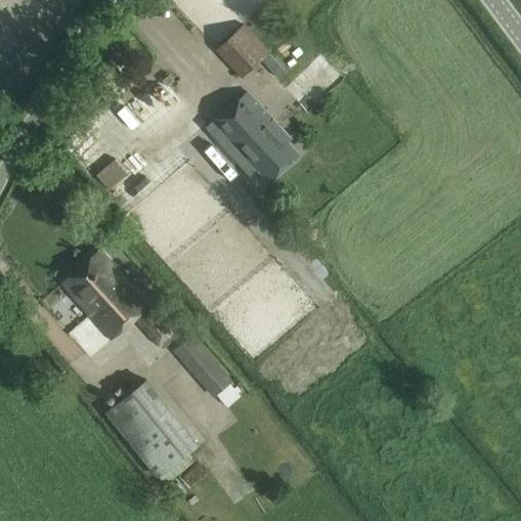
[(214,51),(240,81),(267,55),(242,27),(214,51)]
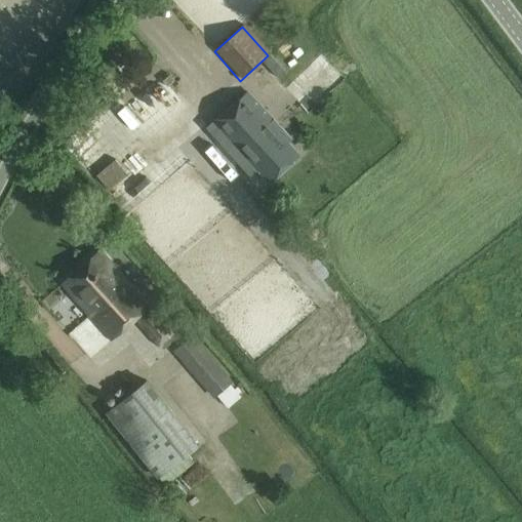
[(313,114),(343,85),(326,68),(296,96),(313,114)]
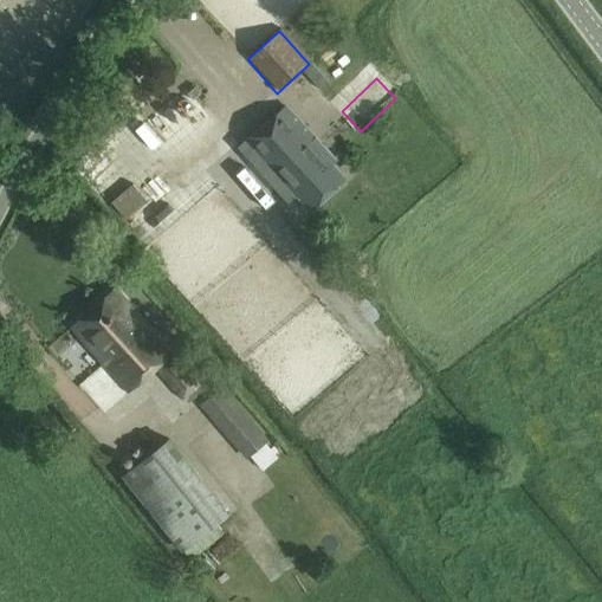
[(239,149),(277,192),(284,185),(309,212),(341,182),(329,168),(332,164),(284,110),(239,149)]
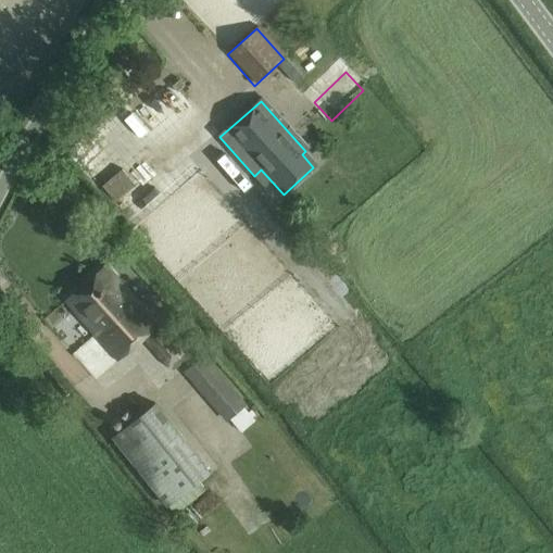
[(164,318),(154,327),(104,269),(65,304),(115,362),(129,353),(141,342),(170,375),(195,354),(164,318)]
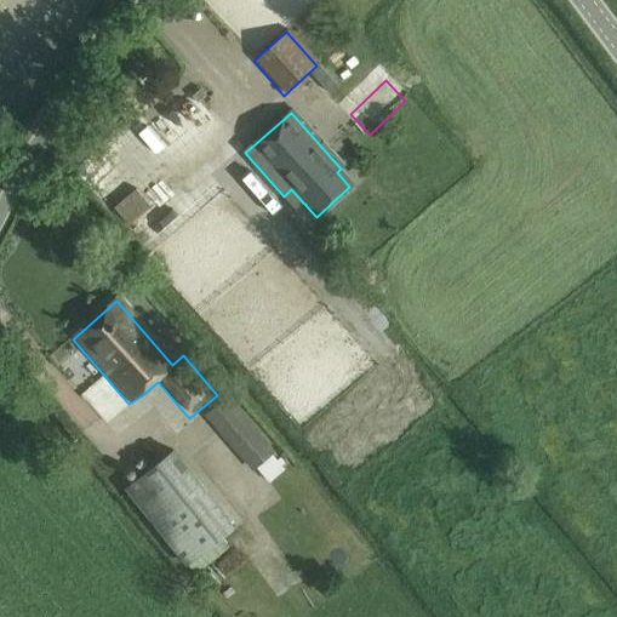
[(273,455),(226,399),(203,417),(250,474),(273,455)]
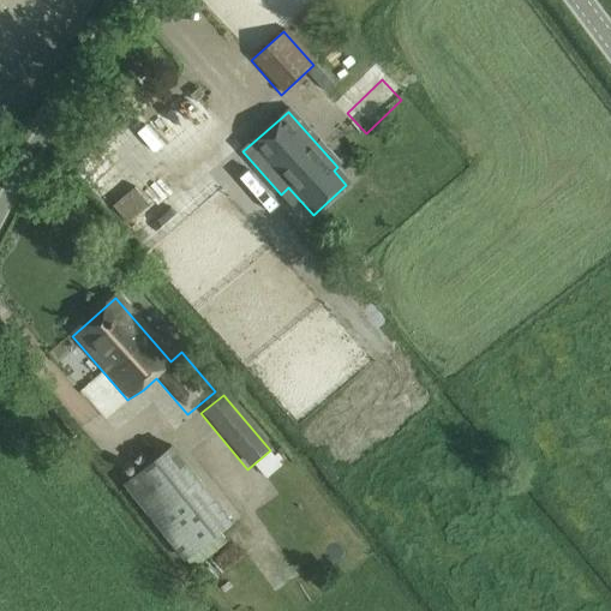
[(231,525),(169,448),(121,486),(181,563),(231,525)]
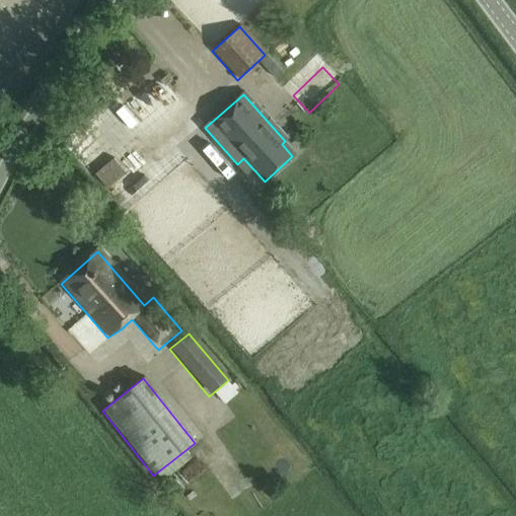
[(190,466),(167,481),(175,492),(197,477),(190,466)]
